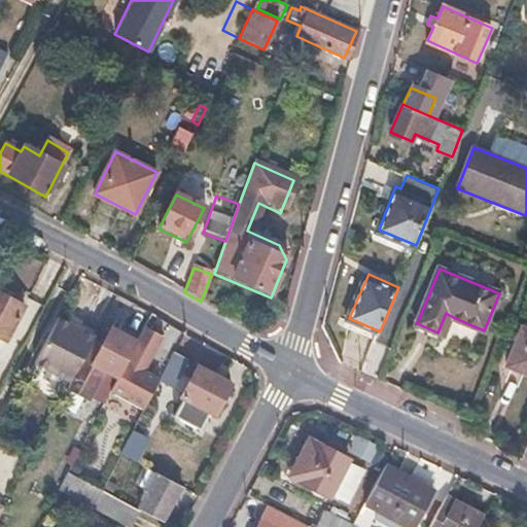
[(8,294),(0,290),(0,336),(5,339),(24,303),(8,294)]
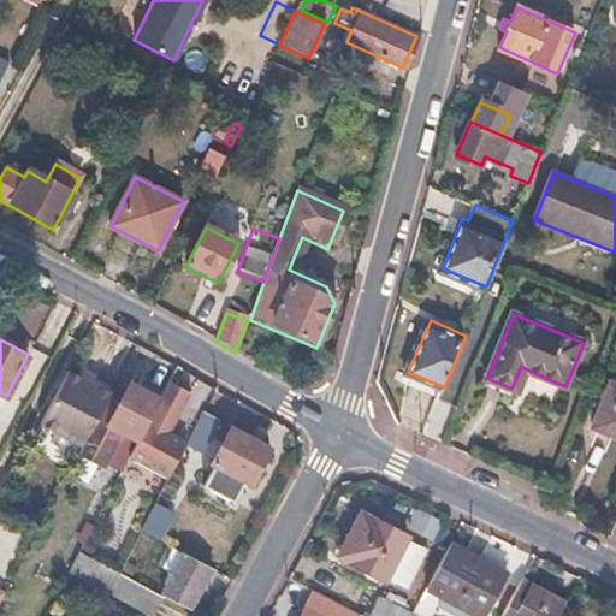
[(73,362),(51,407),(94,430),(112,396),(118,385),(95,374),(73,362)]
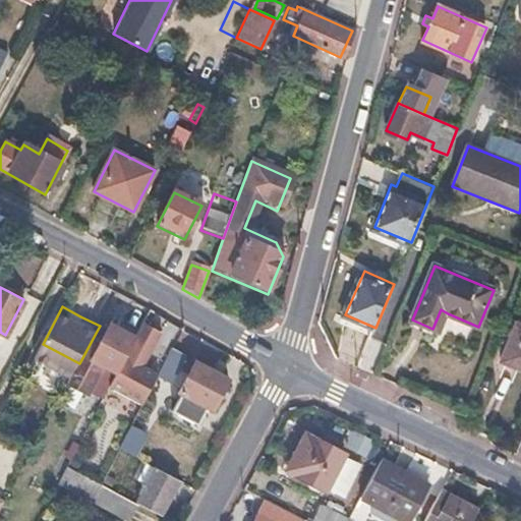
[(448,313),(441,309),(432,329),(440,332),(448,313)]
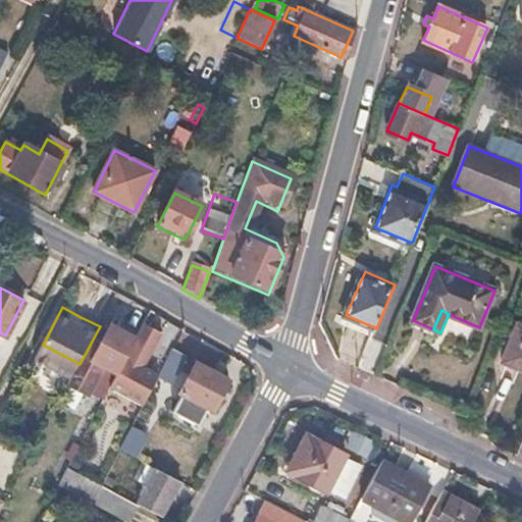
[(521,323),(515,321),(499,360),(521,369),(521,323)]
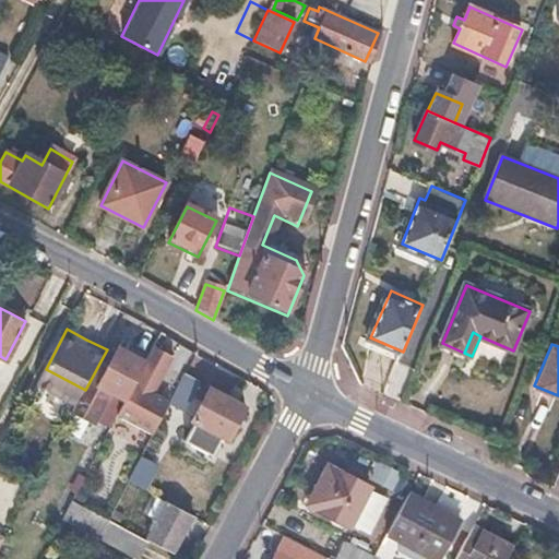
[(154,346),(145,360),(126,399),(121,406),(118,413),(155,432),(170,403),(171,402),(155,393),(174,356),(164,351),(154,346)]
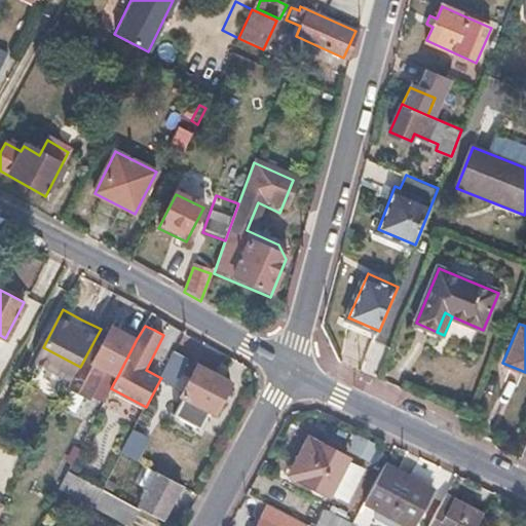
[(105,342),(96,338),(80,367),(71,385),(90,396),(105,368),(118,375),(137,339),(125,333),(113,327),(105,342)]
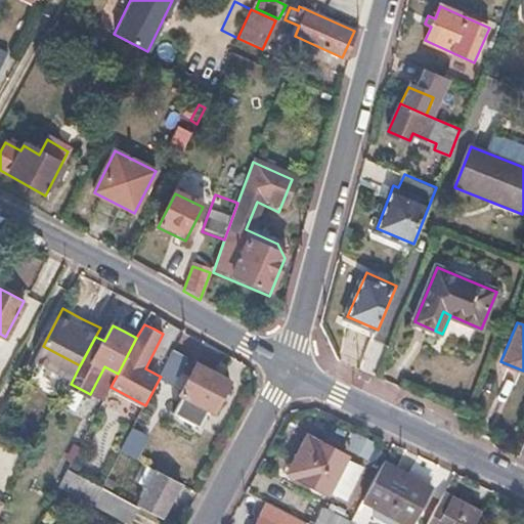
[(185,362),(171,355),(161,377),(160,378),(173,385),(185,362)]
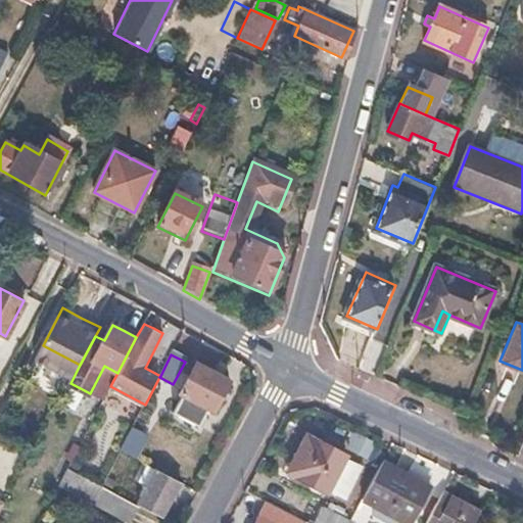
[(215,372),(199,363),(173,412),(199,426),(208,409),(214,412),(230,380),(215,372)]
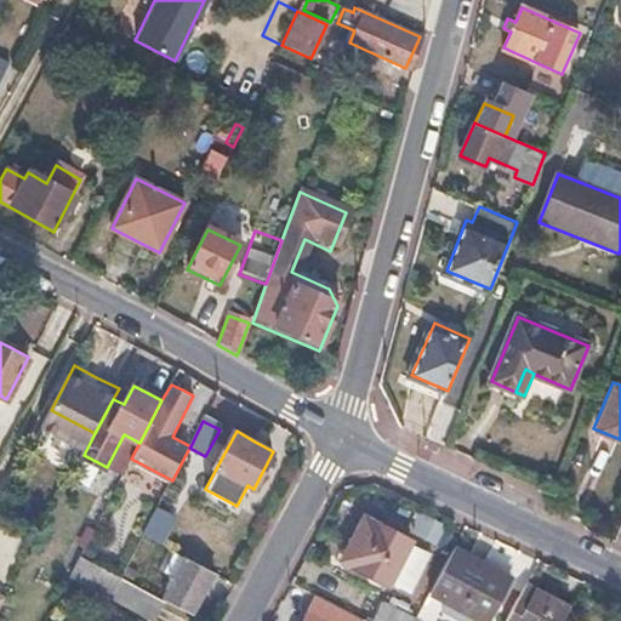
[(177,518),(158,508),(144,534),(164,545),(177,518)]
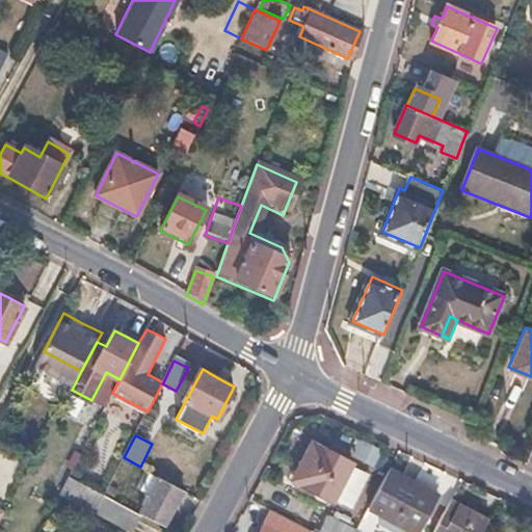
[(353,467),(313,445),(302,462),(293,481),(334,503),(353,467)]
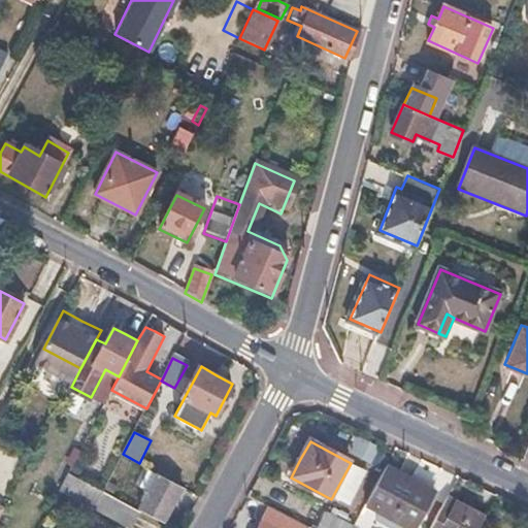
[(86,462),(76,458),(68,472),(77,476),(86,462)]
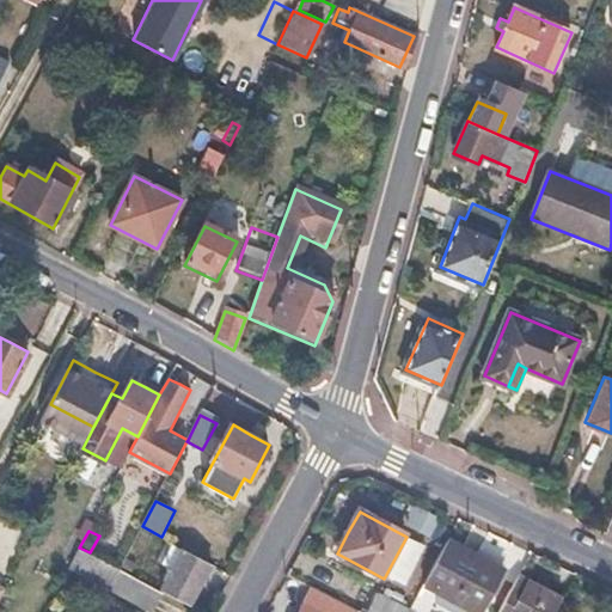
[(473,554),(447,539),(422,585),(472,611),(477,611),(501,568),(473,554)]
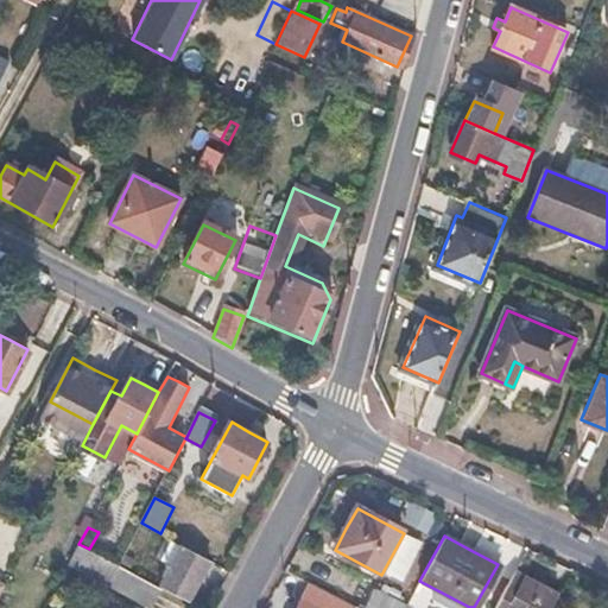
[(210,559),(169,538),(146,580),(188,601),(210,559)]
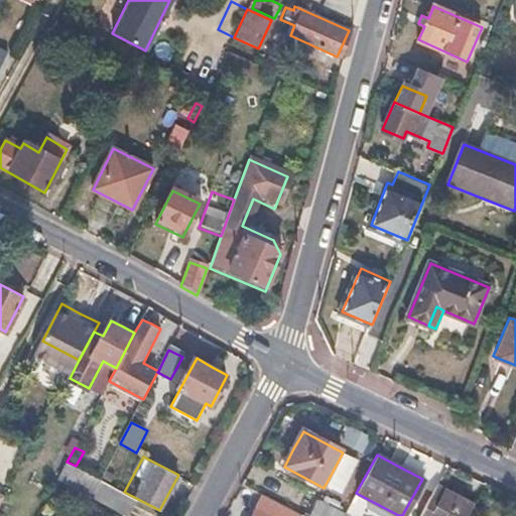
[(101,479),(90,474),(80,493),(104,506),(106,503),(92,496),(101,479)]
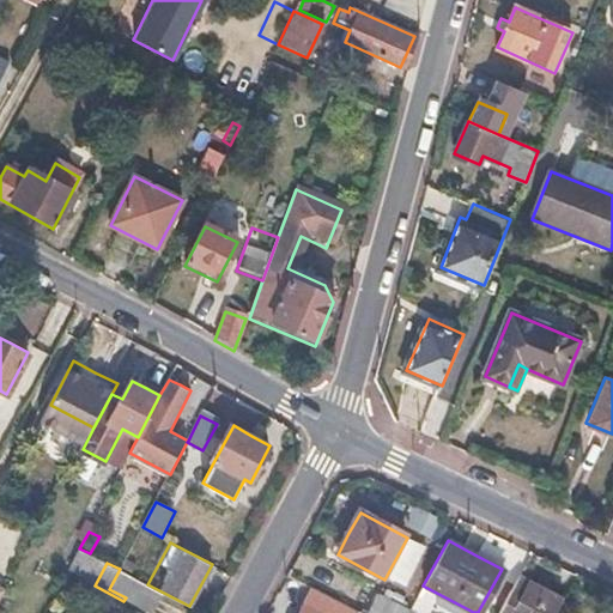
[(137,577),(120,569),(109,589),(126,598),(137,577)]
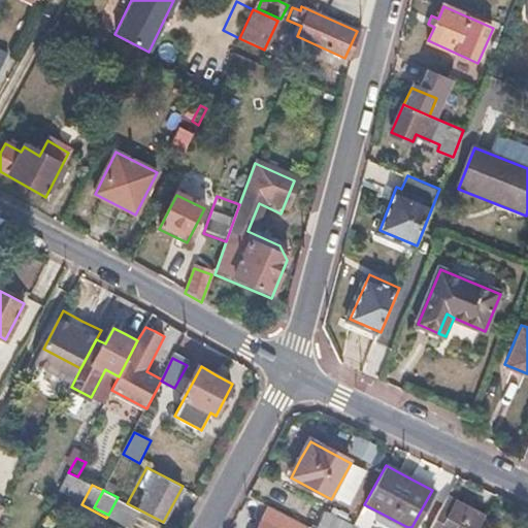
[(450,513),(440,507),(428,527),(479,527),(485,518),(470,509),(456,502),(450,513)]
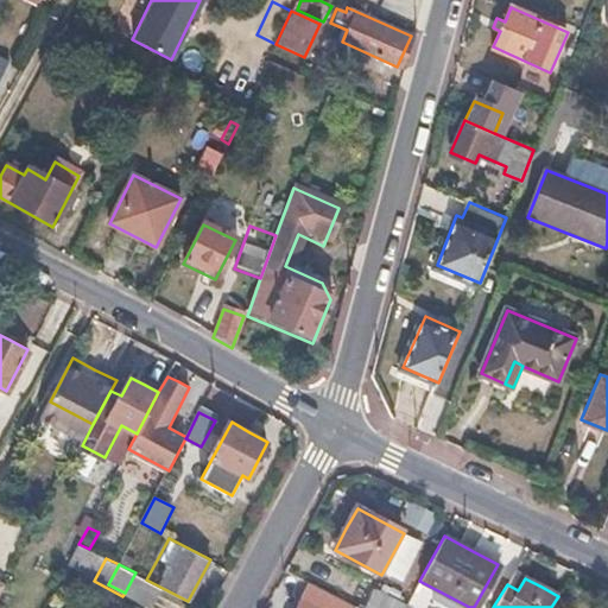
[(356,607),(315,587),(303,607),(356,607)]
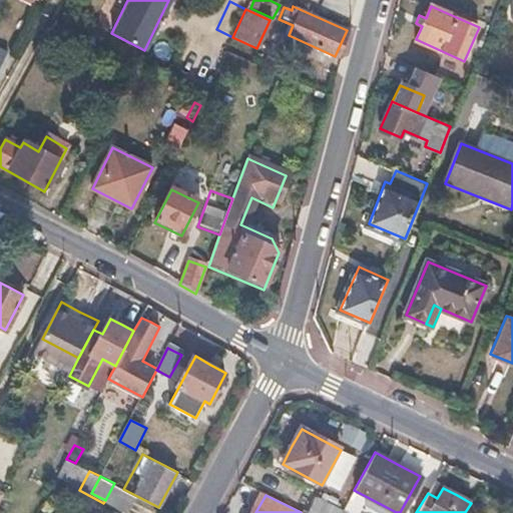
[(341,512),(343,510),(315,495),(304,512),(341,512)]
